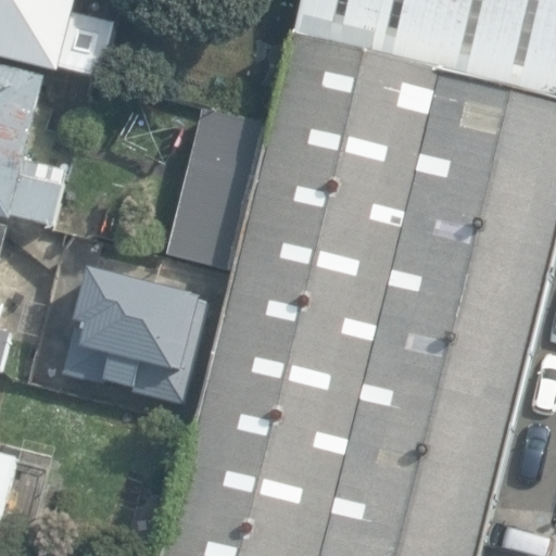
[(86,0),(0,0),(0,64),(109,90),(118,49),(77,39),(86,0)]
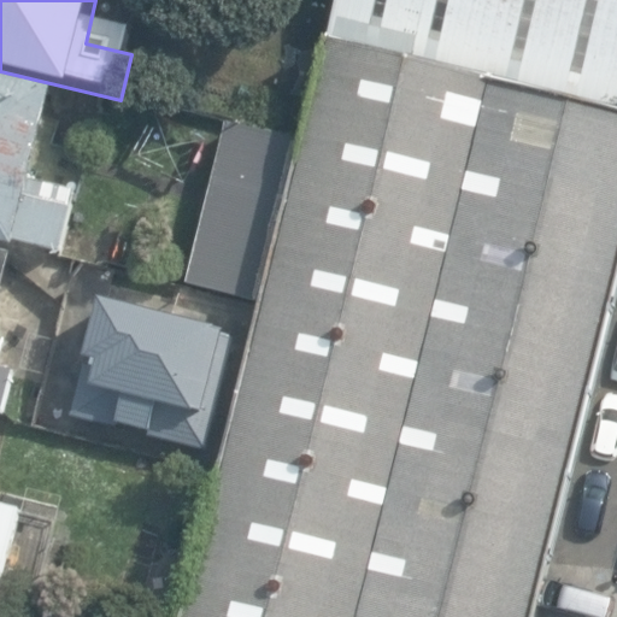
[(616,0),(328,0),(321,35),(616,107),(616,0)]
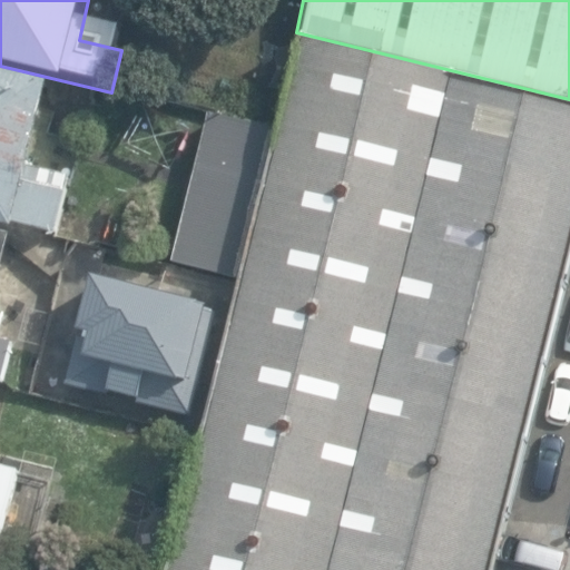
[(487,569),(569,234),(569,99),(296,32),(163,569),(487,569)]
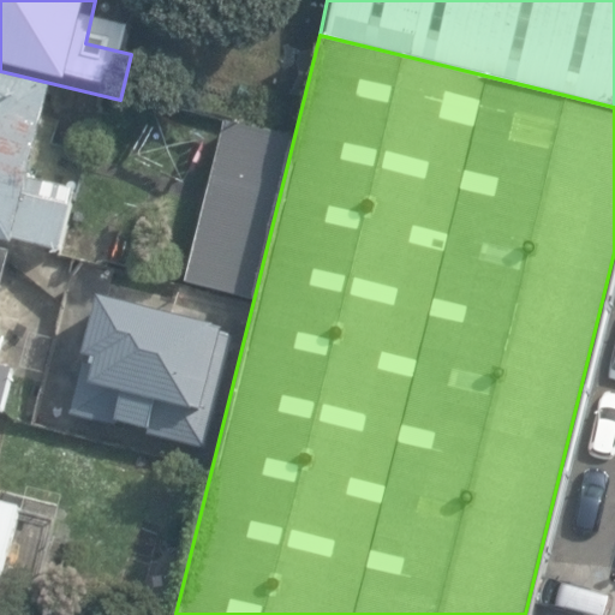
[(46,96),(0,84),(0,243),(58,257),(70,207),(22,195),(46,96)]
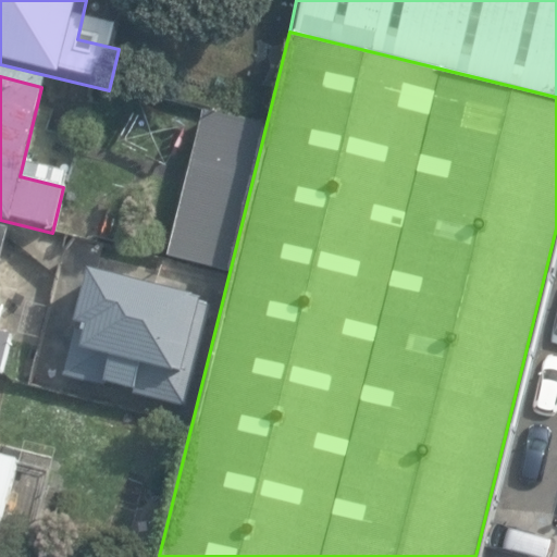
[(0,271),(9,234),(0,232),(0,374),(21,380),(32,334),(0,326),(0,271)]
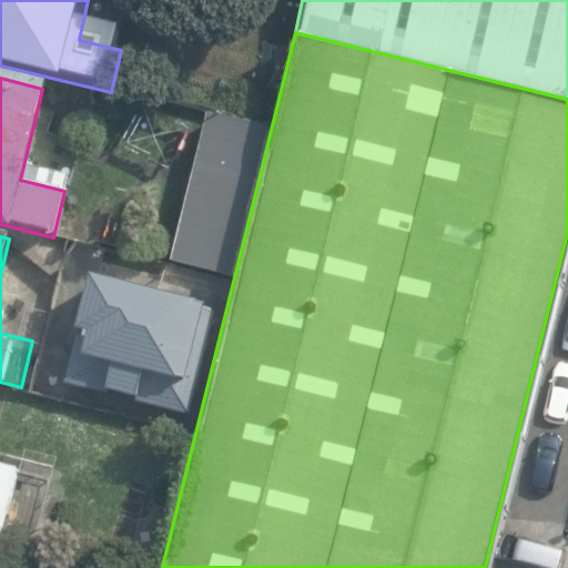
[(210,310),(93,280),(67,384),(183,414),(210,310)]
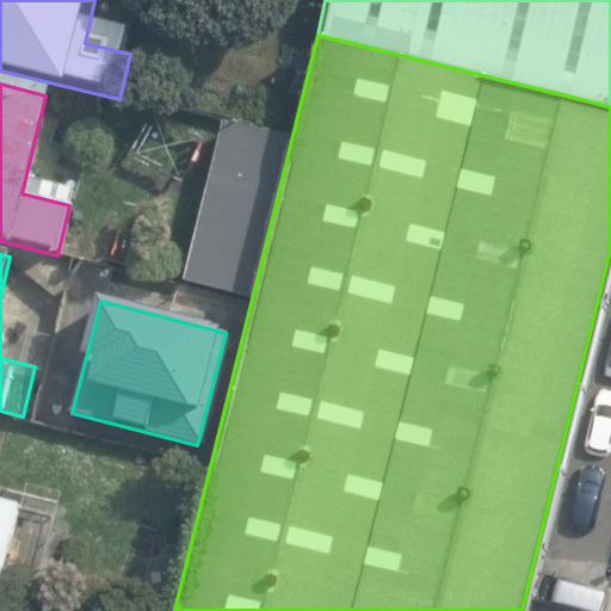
[(0,587),(7,590),(32,506),(0,500),(0,587)]
